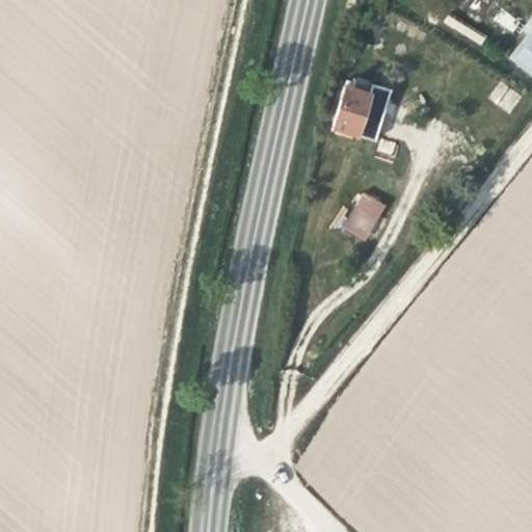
[(480,47),(486,37),(449,15),(444,24),(480,47)]
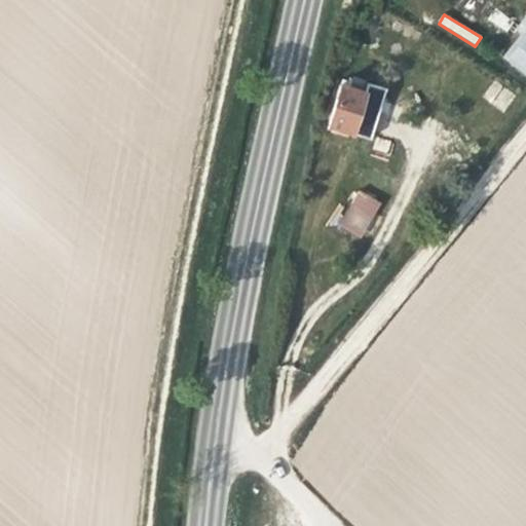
[(525,16),(499,59),(525,76),(525,16)]
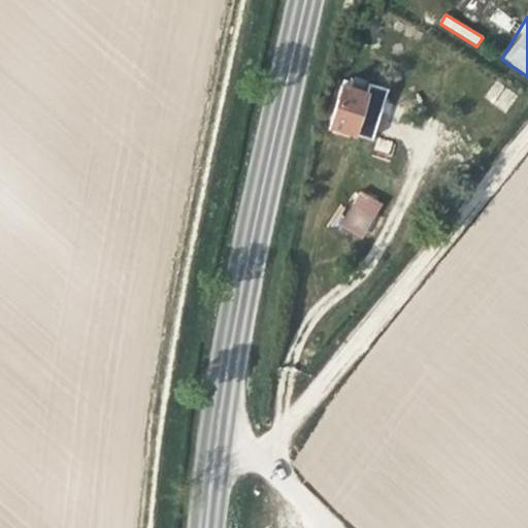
[(495,80),(484,98),(505,111),(517,94),(495,80)]
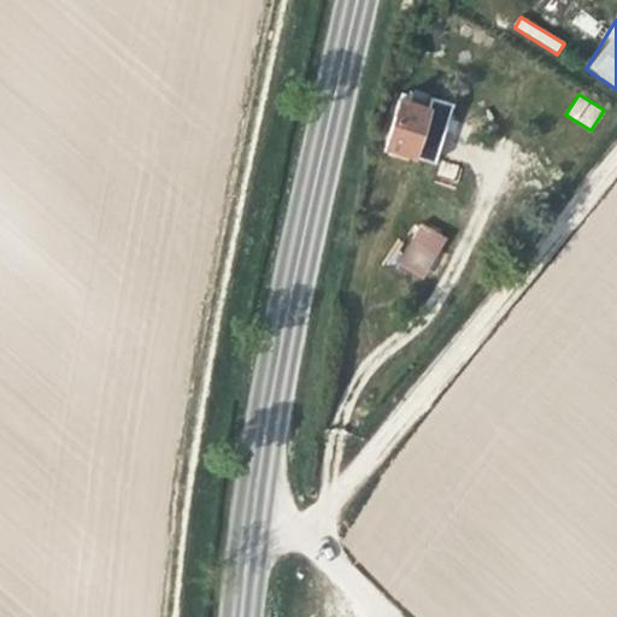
[(407,184),(419,134),(388,127),(375,176),(407,184)]
